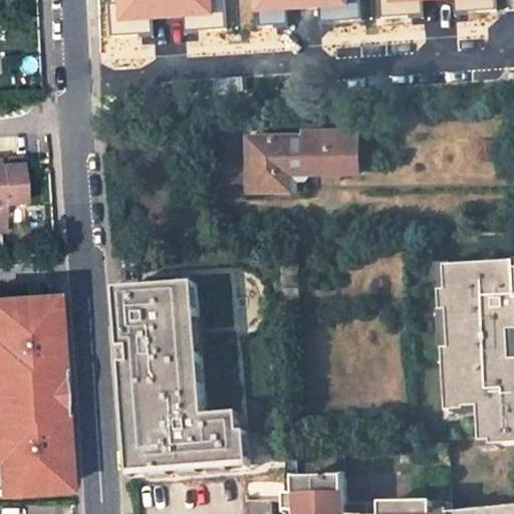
[(114,0),(115,4),(109,4),(110,34),(151,31),(151,20),(185,18),(186,29),(226,27),(224,0),(114,0)]
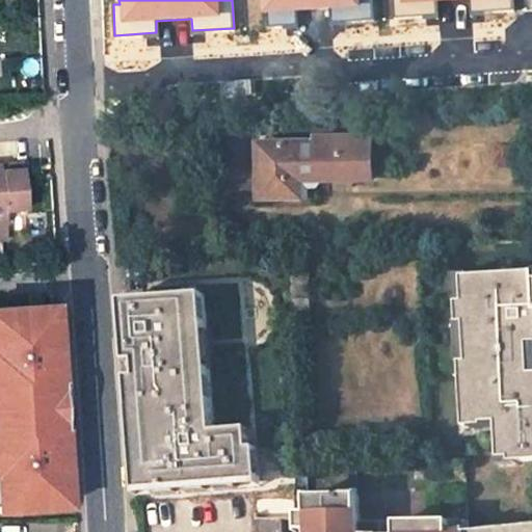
[(259,0),(260,12),(268,14),(269,24),(295,23),(295,12),(331,10),(333,19),(372,19),(371,0),(259,0)]
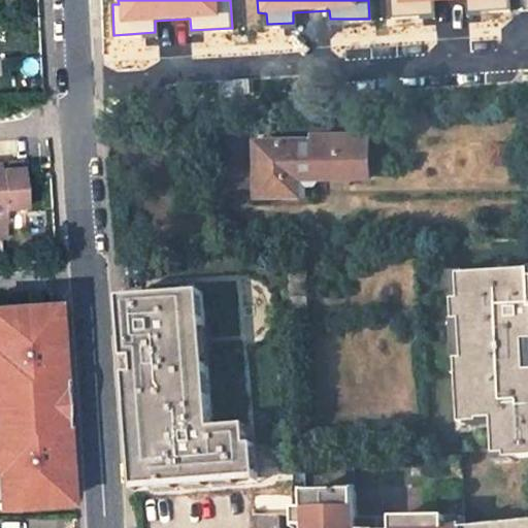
[(390,0),(391,14),(433,12),(432,1),(461,0),(466,0),(467,11),(509,9),(508,0),(390,0)]
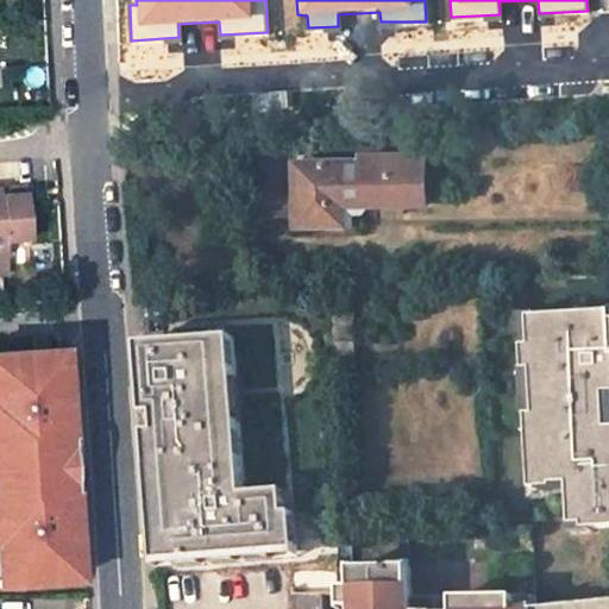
[(424,200),(422,157),(363,158),(363,164),(305,165),(306,203),(297,203),(299,230),(347,230),(346,208),(346,189),(364,189),(365,200),(424,200)]
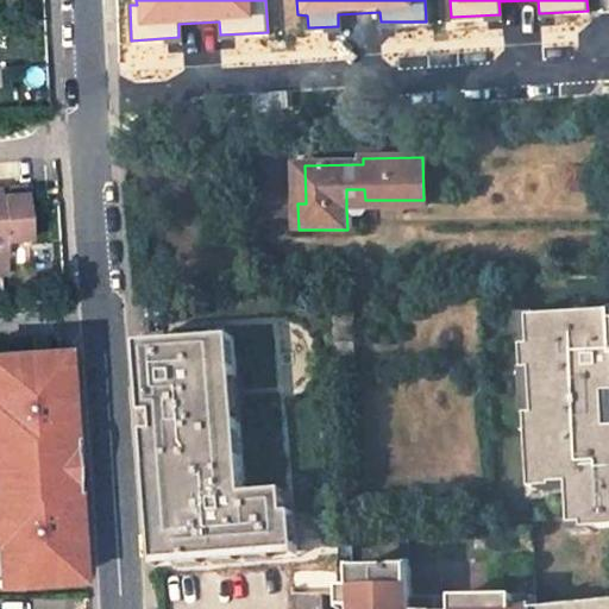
[(431,207),(431,157),(422,157),(424,200),(365,200),(347,201),(346,208),(431,207)]
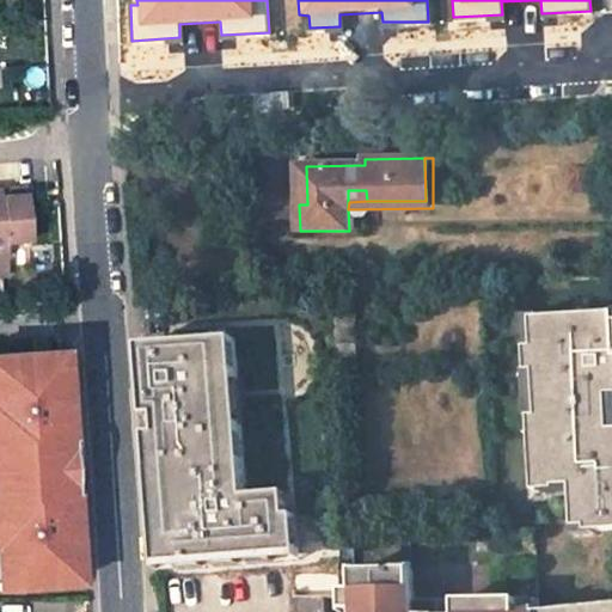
[(0,265),(7,265),(6,242),(31,240),(26,188),(0,189),(0,265)]
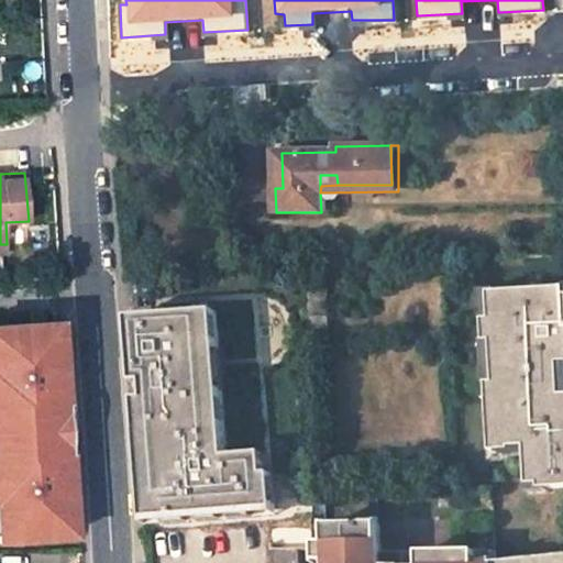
[(321,186),(338,185),(337,175),(320,175),(321,186)]
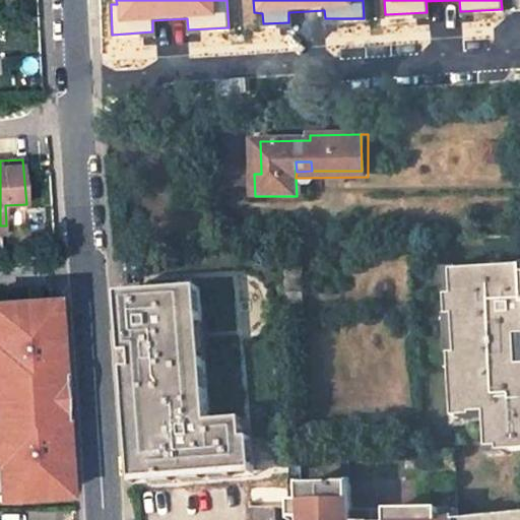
[(519,265),(451,270),(452,296),(450,296),(451,316),(453,316),(455,353),(453,353),(456,416),(474,415),(474,412),(488,412),(491,447),(501,446),(502,451),(519,450),(519,265)]
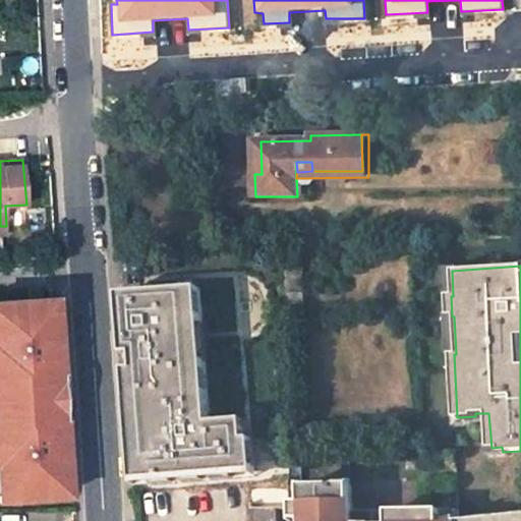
[(189,283),(110,290),(123,474),(246,466),(244,433),(237,433),(235,415),(201,418),(189,283)]
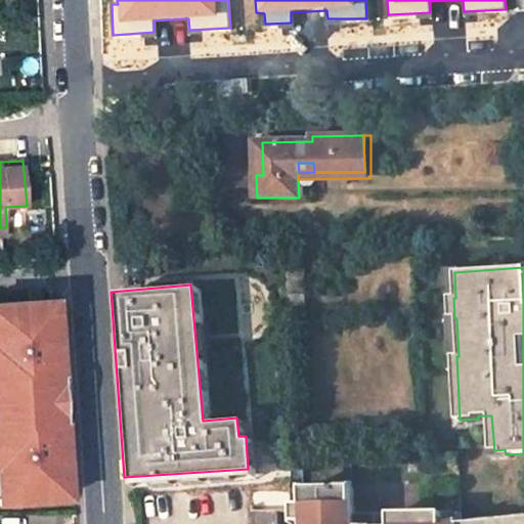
[(0,500),(66,497),(60,419),(54,413),(53,382),(58,377),(53,298),(0,301),(0,500)]
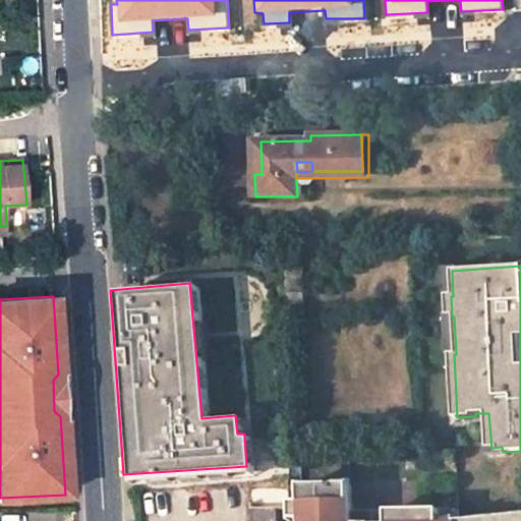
[(277,520),(278,509),(293,509),(292,486),(292,481),(250,481),(251,509),(252,509),(252,520),(277,520)]
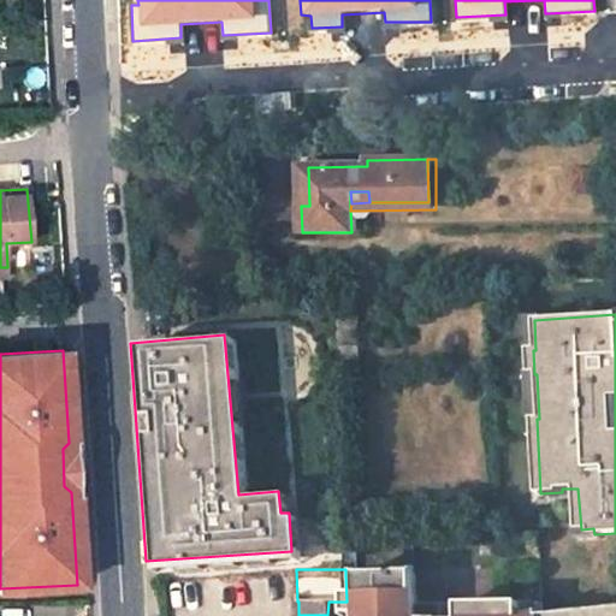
[(543,615),(544,615),(543,602),(419,605),(419,597),(416,597),(416,573),(345,575),(347,602),(345,615),(543,615)]
